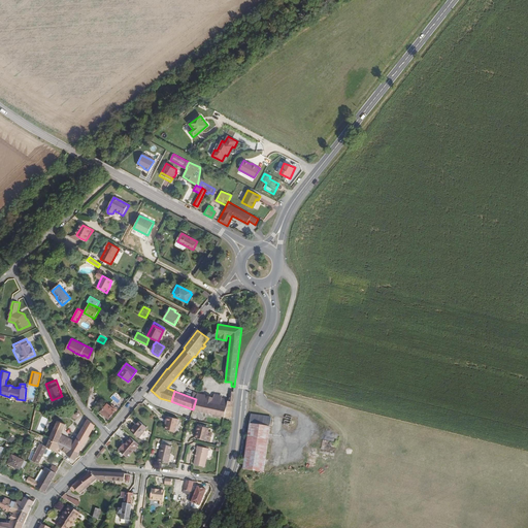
[(228,401),(228,400),(222,398),(220,395),(215,394),(212,397),(211,402),(227,406),(225,417),(231,418),(233,402),(228,401)]
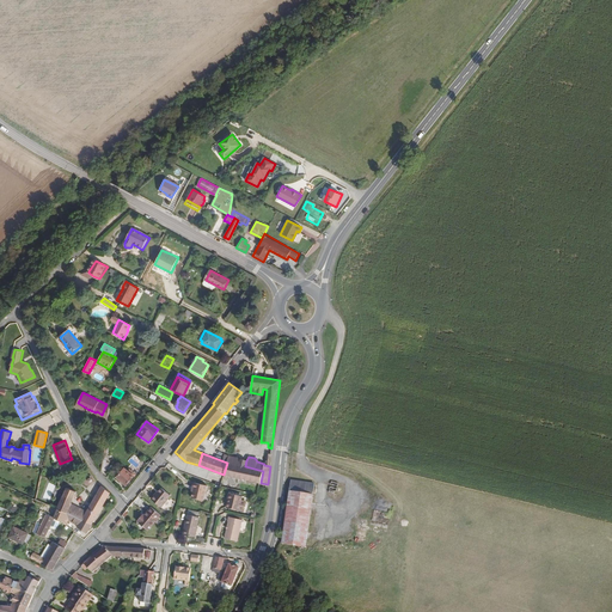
[(261,483),(263,471),(245,466),(246,460),(240,459),(239,465),(227,463),(224,475),(261,483)]
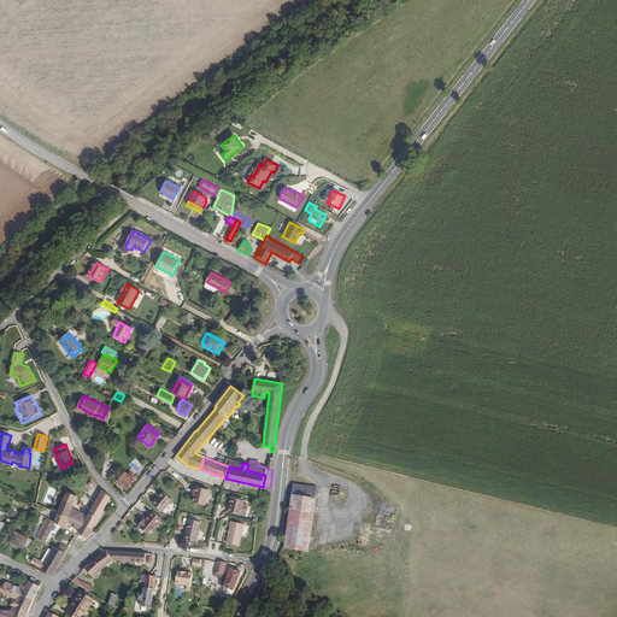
[(128,489),(137,479),(131,472),(129,475),(127,472),(118,482),(128,489)]
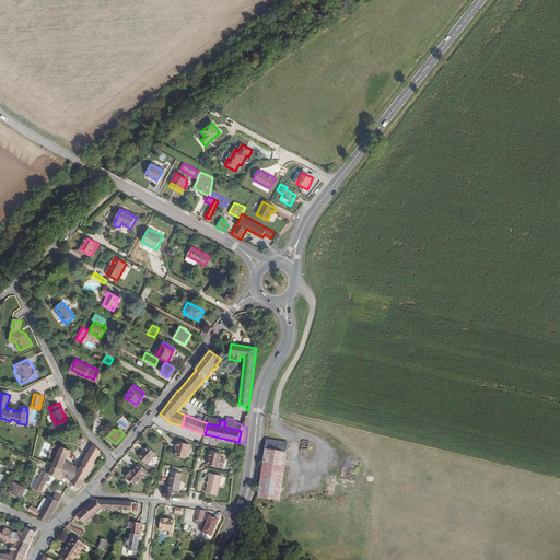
[(287,452),(288,443),(267,440),(266,450),(287,452)]
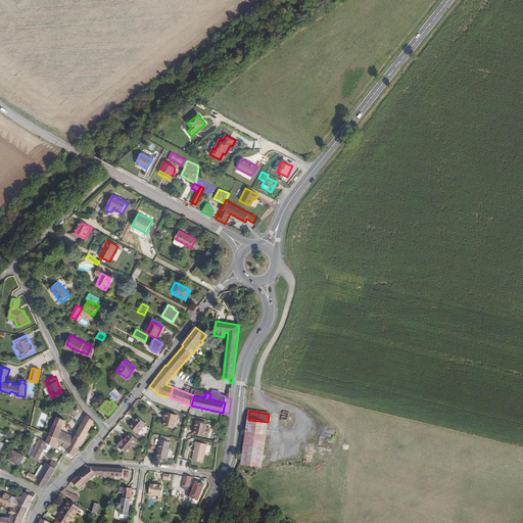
[(174,428),(177,415),(165,412),(164,416),(165,416),(165,420),(163,425),(172,427),(174,428)]
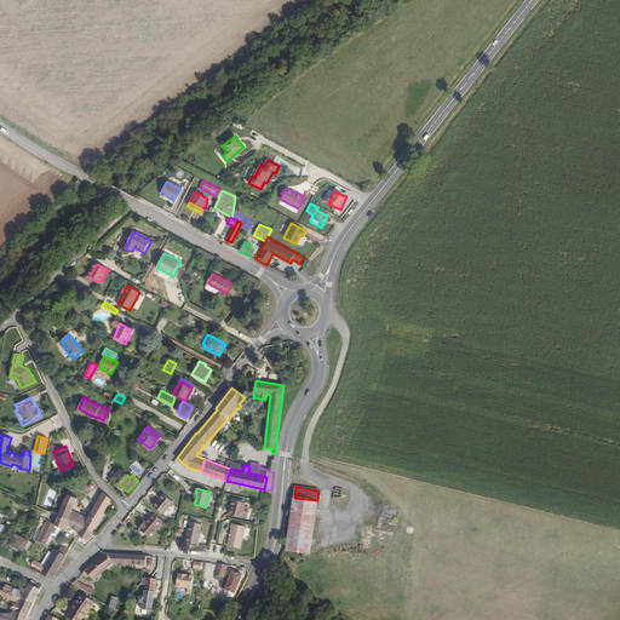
[(89,540),(93,532),(112,499),(103,493),(89,518),(73,511),(78,498),(68,494),(67,494),(64,504),(55,524),(62,528),(67,533),(70,528),(80,533),(79,535),(89,540)]
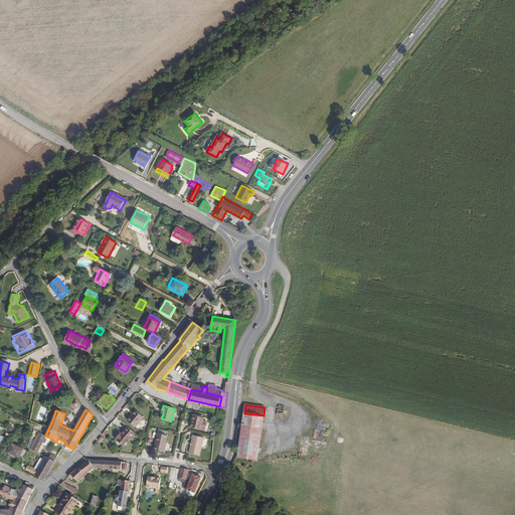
[(136,427),(145,417),(137,410),(134,414),(132,416),(131,415),(128,419),(136,427)]
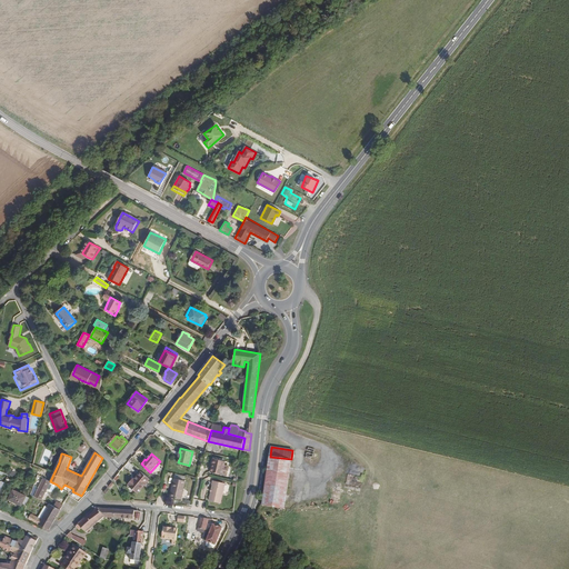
[(285,508),(291,459),(270,457),(262,506),(285,508)]
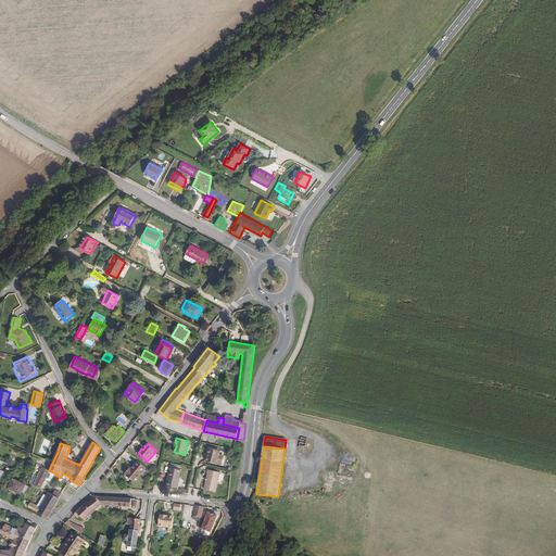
[(217,464),(220,451),(209,447),(205,460),(217,464)]
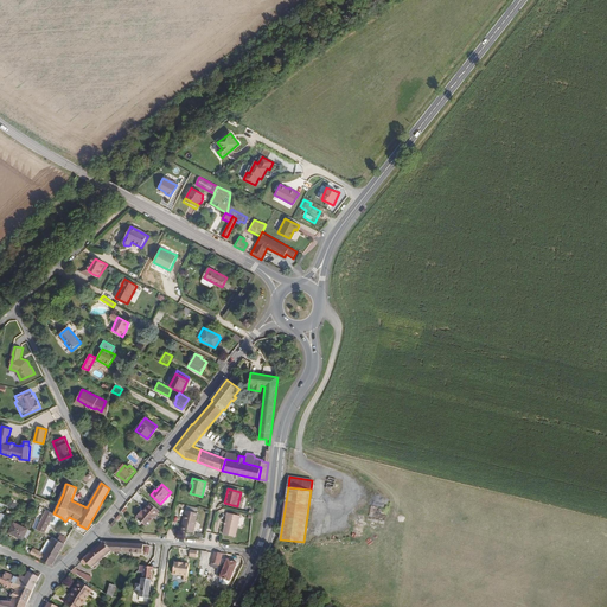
[(148,525),(160,511),(151,503),(144,510),(142,512),(141,511),(136,516),(148,525)]
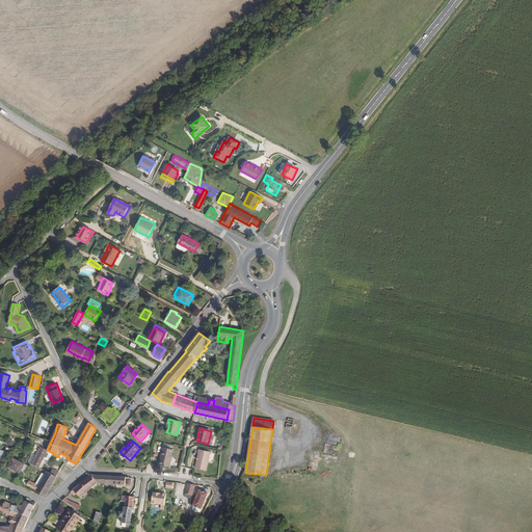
[(40,468),(47,450),(42,447),(33,464),(40,468)]
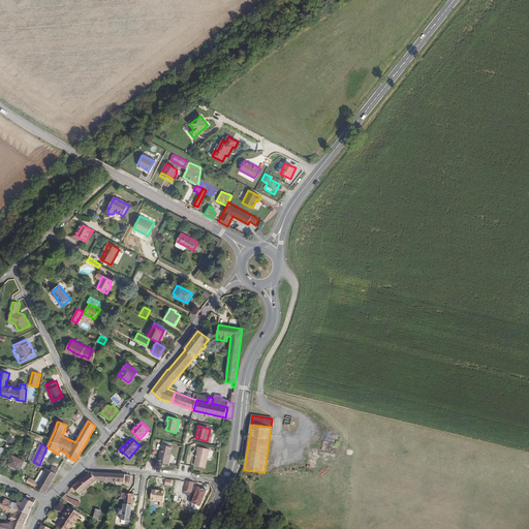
[(168,464),(173,446),(162,444),(159,455),(160,455),(159,462),(168,464)]
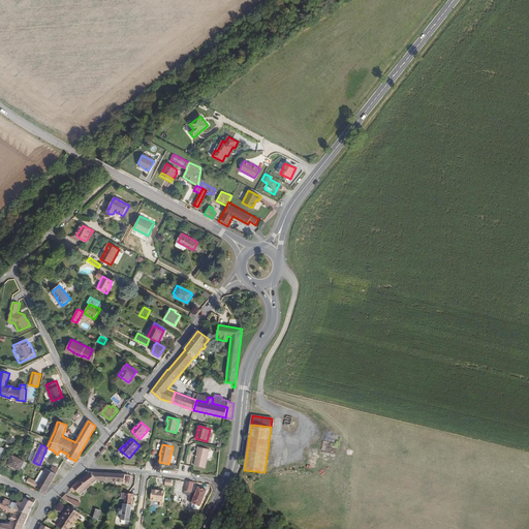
[(205,467),(209,449),(208,448),(200,446),(197,446),(196,450),(197,450),(193,465),(205,467)]
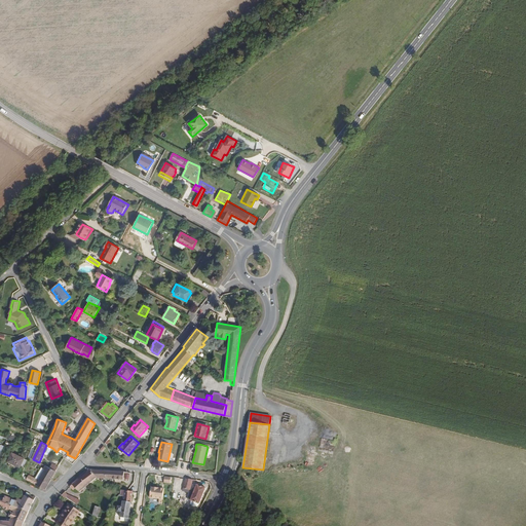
[(20,468),(24,460),(12,454),(6,465),(14,470),(15,466),(20,468)]
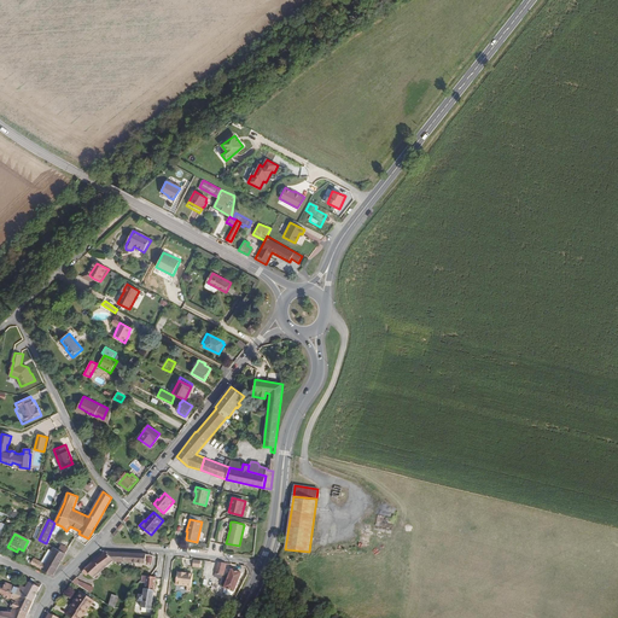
[(53,576),(65,554),(53,547),(51,551),(52,552),(46,564),(41,561),(34,558),(30,564),(53,576)]
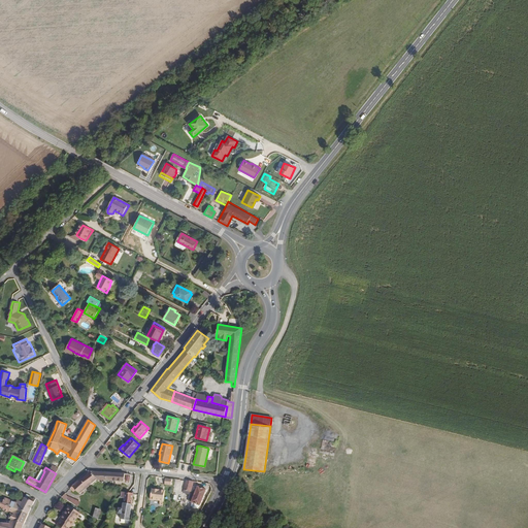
[(43,470),(41,469),(35,480),(39,482),(44,471),(43,470)]
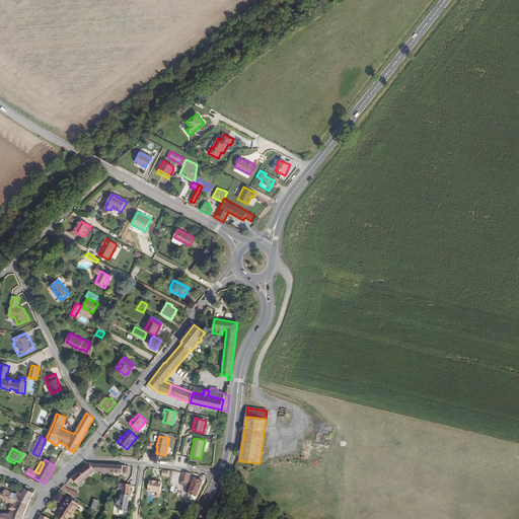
[(124,465),(89,463),(73,476),(69,480),(72,484),(75,482),(78,486),(95,472),(123,473),(124,465)]
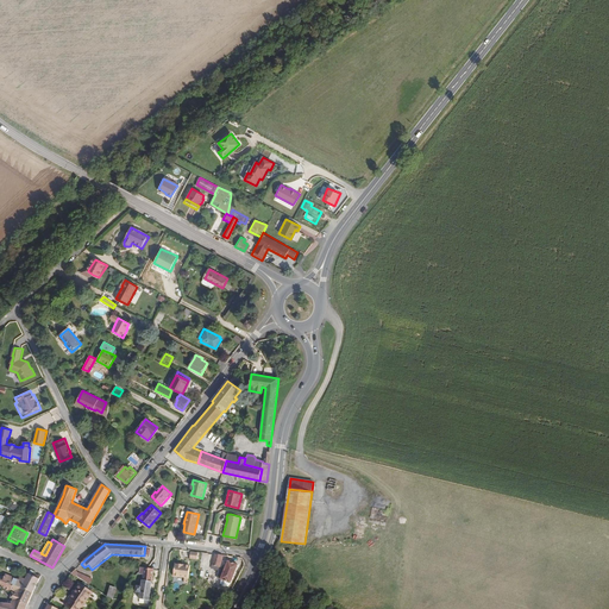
[(219,567),(223,556),(215,554),(212,565),(215,566),(219,567)]
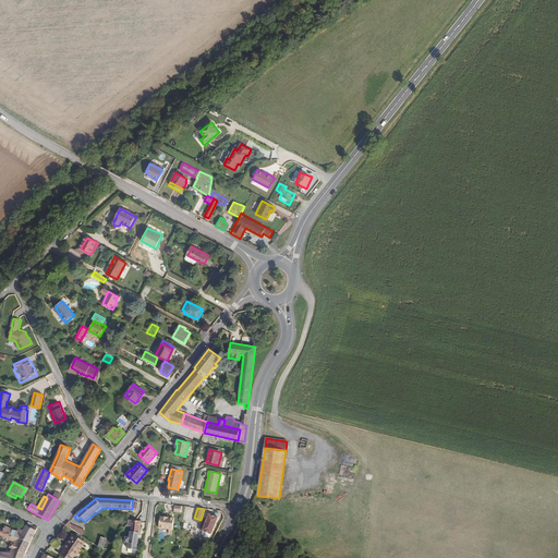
[(211,534),(218,518),(208,514),(206,521),(203,520),(202,525),(204,526),(203,531),(211,534)]
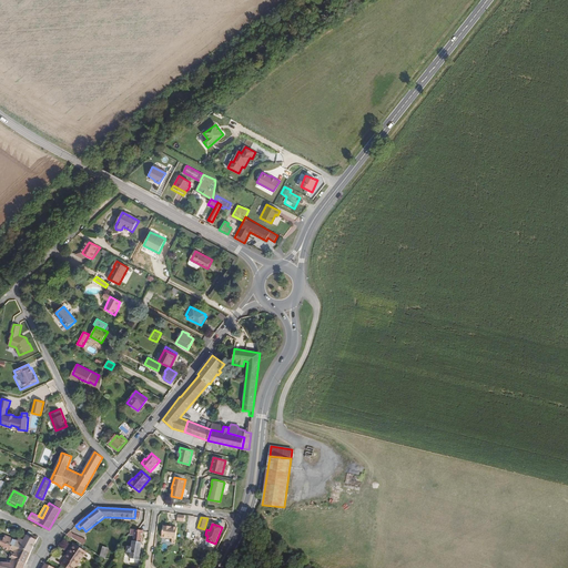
[(178,528),(163,526),(162,537),(176,539),(178,528)]
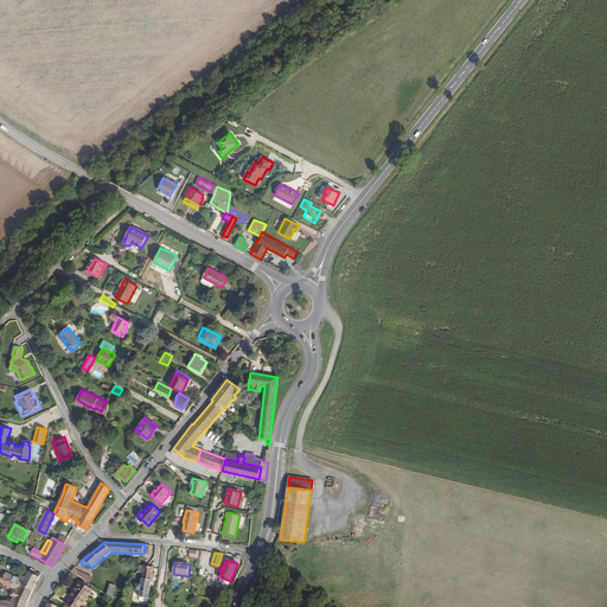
[(149,600),(154,568),(148,567),(140,566),(139,569),(136,573),(142,573),(141,585),(140,598),(146,599),(146,600),(149,600)]
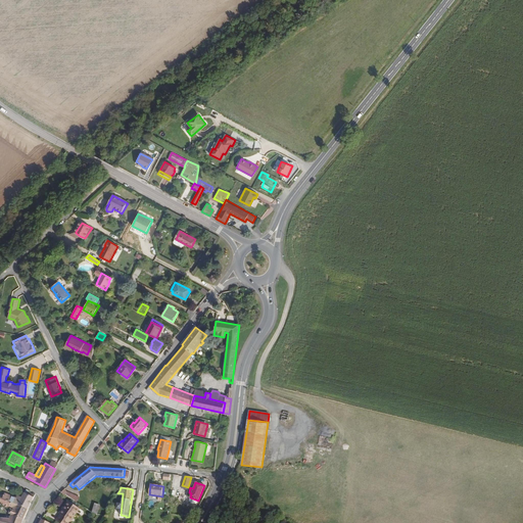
[(2,495),(1,497),(0,498),(0,505),(10,509),(9,515),(11,515),(9,519),(0,518),(0,522),(22,522),(36,494),(27,489),(22,497),(17,495),(16,497),(5,493),(4,496),(2,495)]
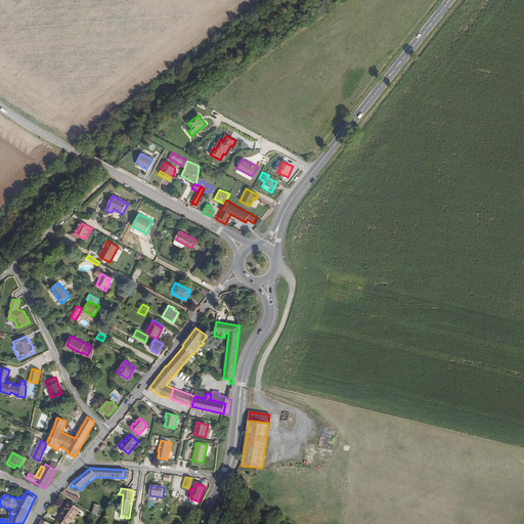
[(71,522),(76,514),(75,513),(78,508),(69,501),(64,508),(66,508),(60,515),(61,516),(56,522),(59,523),(68,523),(70,522),(71,522)]
